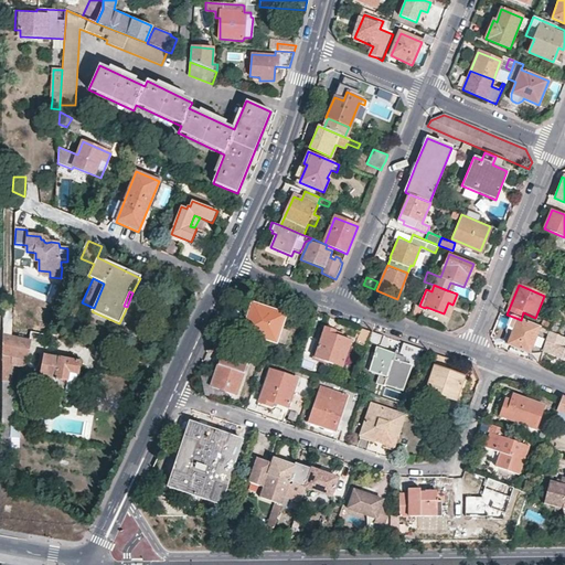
[(564,295),(563,301),(562,301),(553,327),(551,332),(556,334),(564,312),(564,295)]
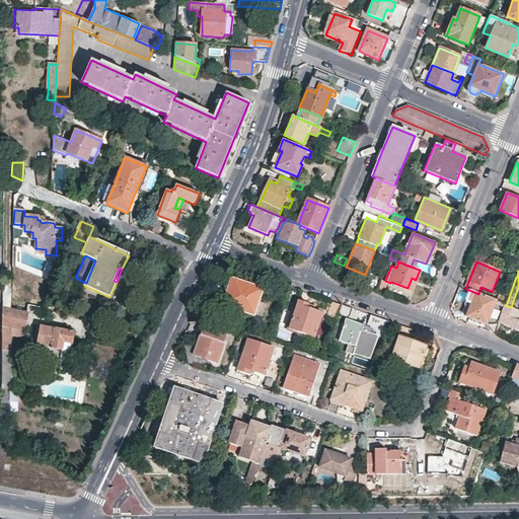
[(412,278),(408,288),(412,290),(416,280),(412,278)]
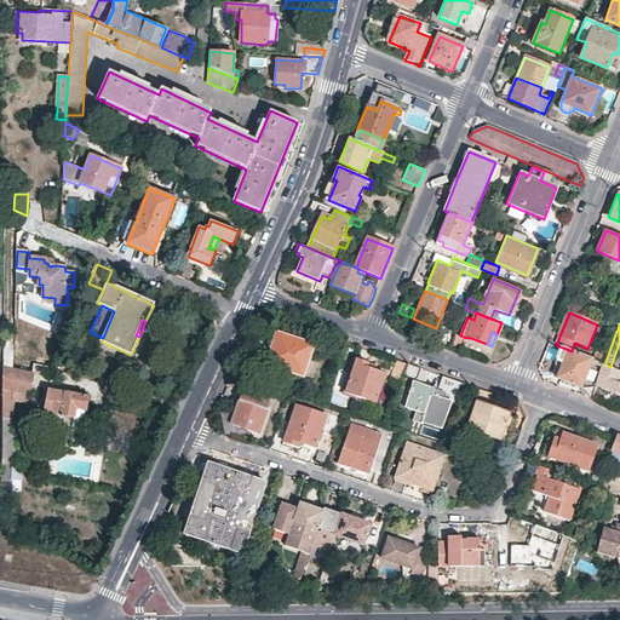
[(303,378),(314,345),(276,333),(267,365),(303,378)]
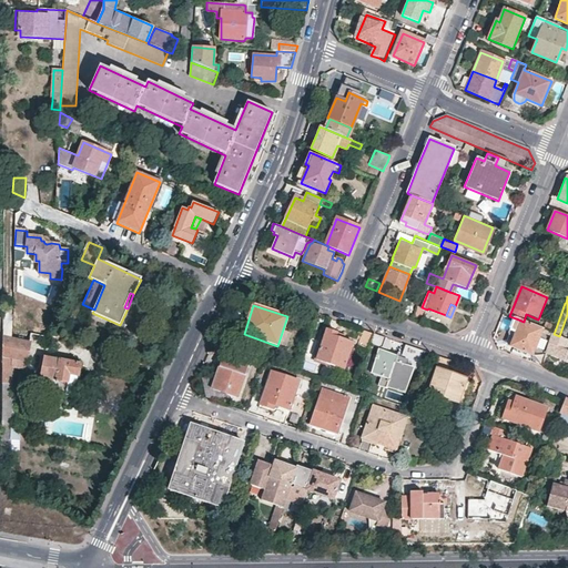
[(316,321),(318,315),(320,310),(308,306),(307,311),(305,316),(316,321)]
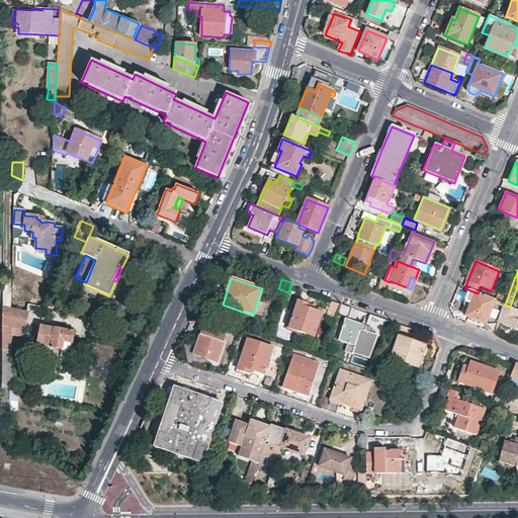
[(26,312),(30,291),(10,287),(11,284),(3,282),(3,297),(2,355),(2,359),(11,359),(12,359),(11,336),(23,338),(28,312),(26,312)]
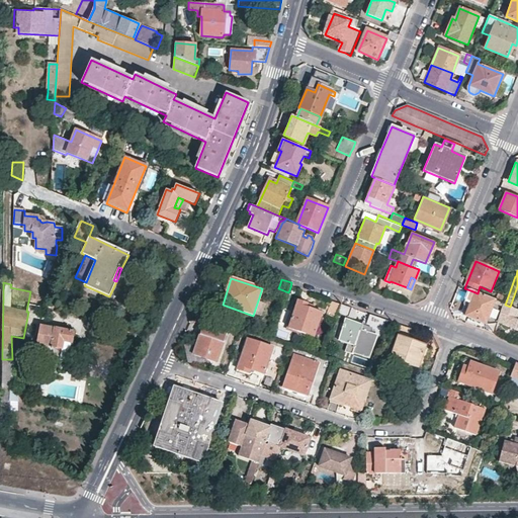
[(496,300),(478,293),(470,290),(466,300),(471,304),(466,317),(486,324),(495,304),(504,307),(504,306),(505,305),(496,300)]
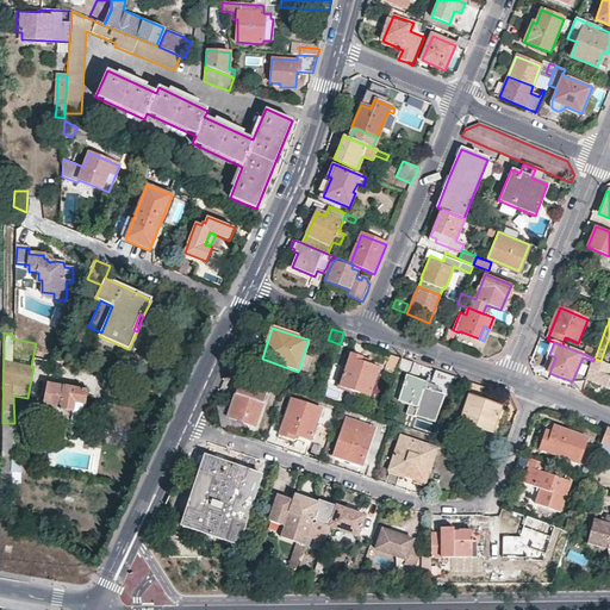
[(595,359),(597,353),(587,348),(584,354),(595,359)]
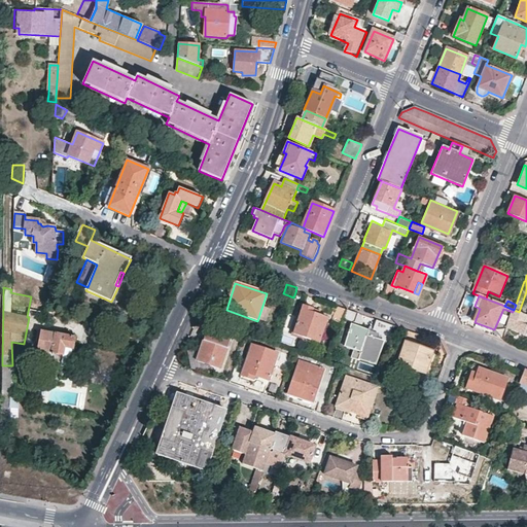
[(319,343),(328,318),(312,313),(313,309),(303,306),(293,335),(319,343)]
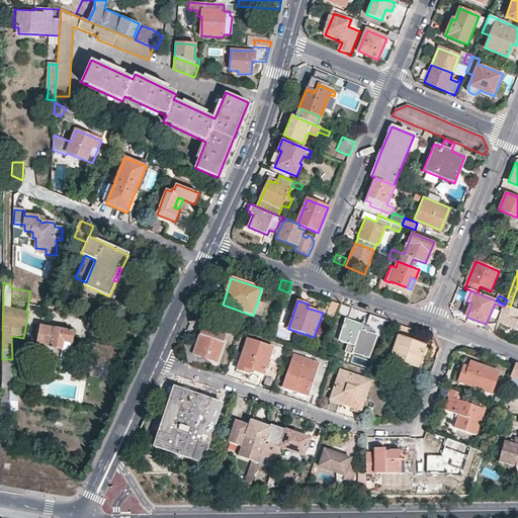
[(336,319),(341,305),(332,301),(327,316),(336,319)]
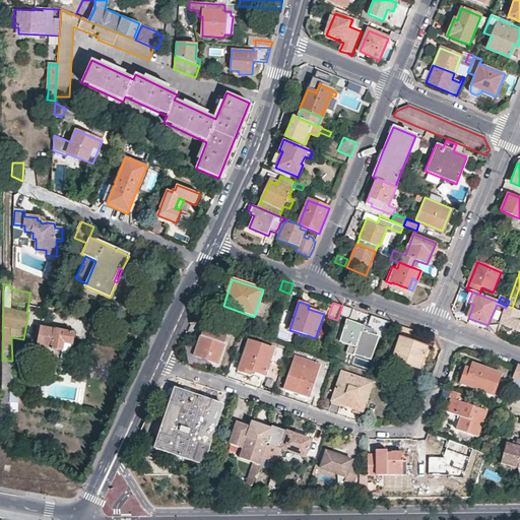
[(506,308),(500,325),(519,332),(519,312),(506,307),(506,308)]
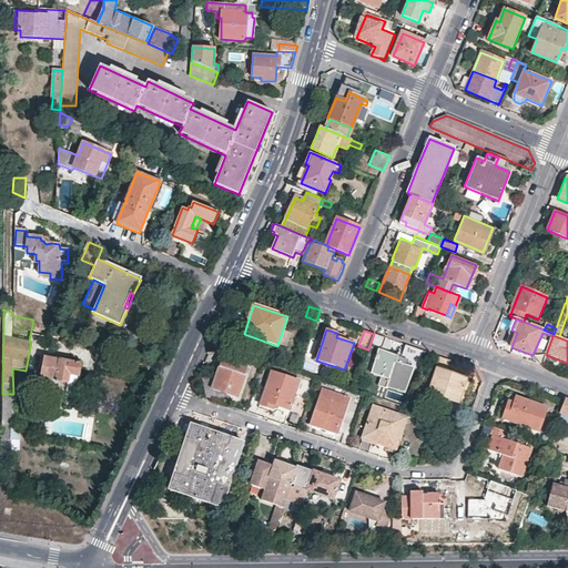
[(424,373),(429,353),(405,345),(401,357),(381,351),(373,374),(382,377),(377,386),(387,389),(387,388),(403,394),(412,369),(424,373)]
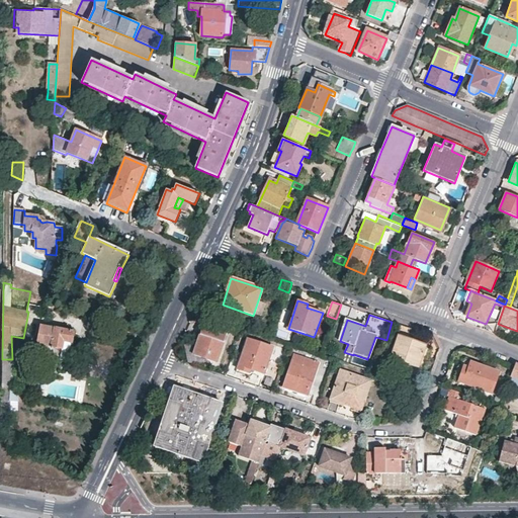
[(408,338),(412,329),(401,325),(398,335),(408,338)]
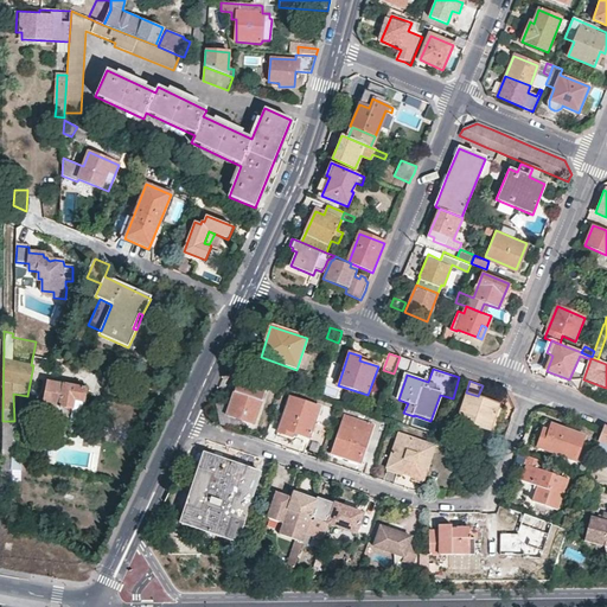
[(85,389),(48,382),(43,404),(46,404),(44,417),(76,425),(80,411),(81,409),(82,402),(83,402),(85,389)]
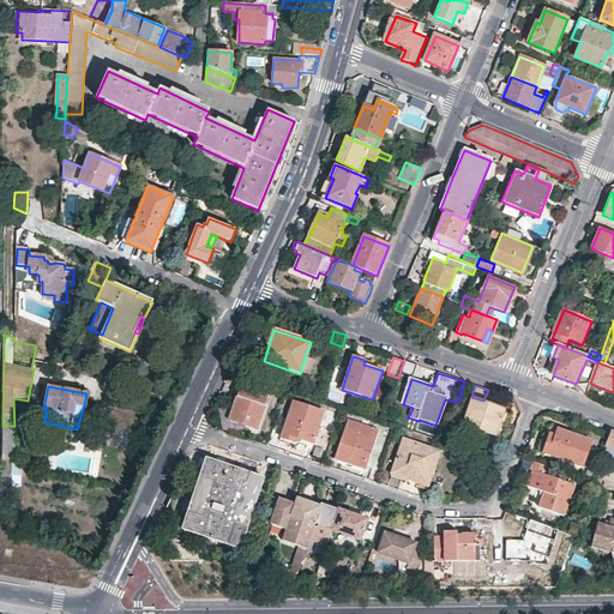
[(257,431),(269,395),(241,386),(229,421),(257,431)]
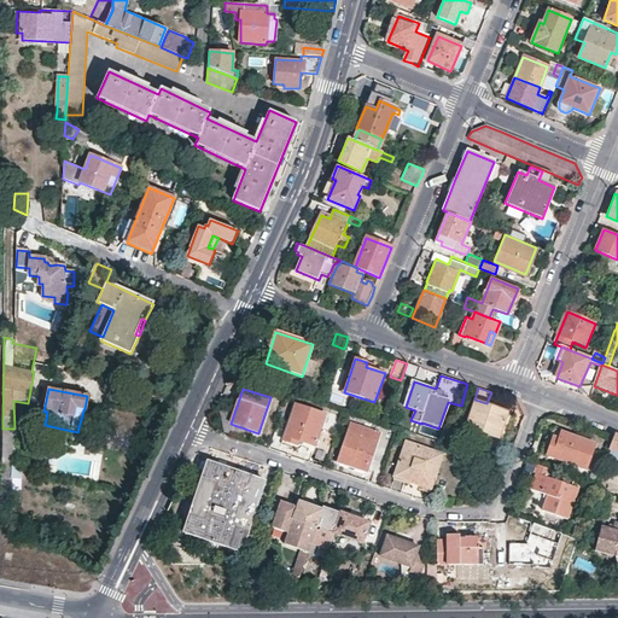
[(487,403),(474,400),(466,427),(494,437),(503,409),(487,403)]
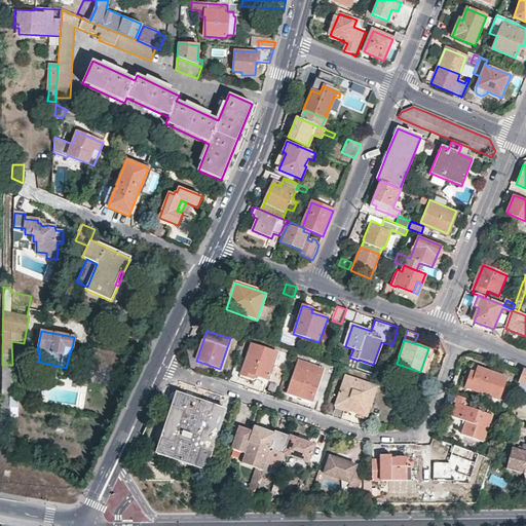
[(269,380),(277,353),(252,345),(241,375),(253,379),(254,376),(269,380)]
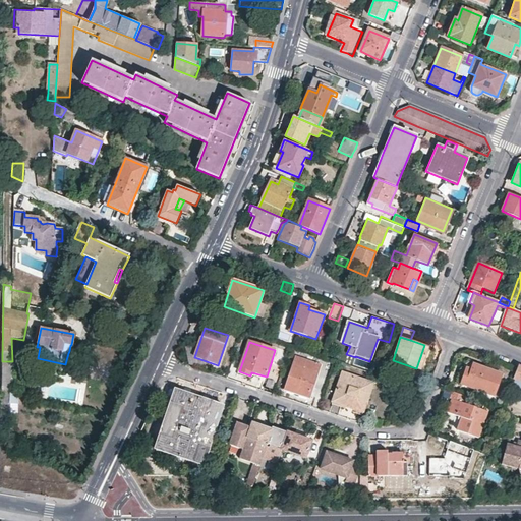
[(309,398),(321,365),(296,357),(286,390),(309,398)]
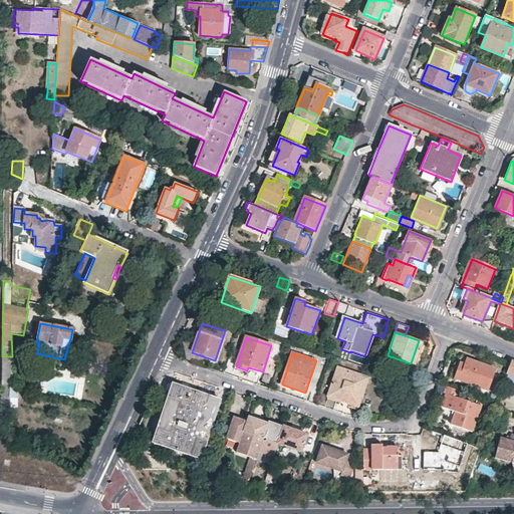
[(488,391),(495,370),(467,360),(464,370),(459,369),(456,379),(488,391)]
